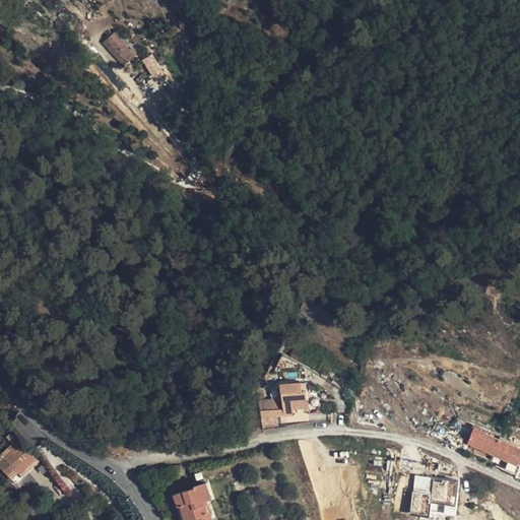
[(134,55),(137,52),(118,30),(115,34),(134,55)]
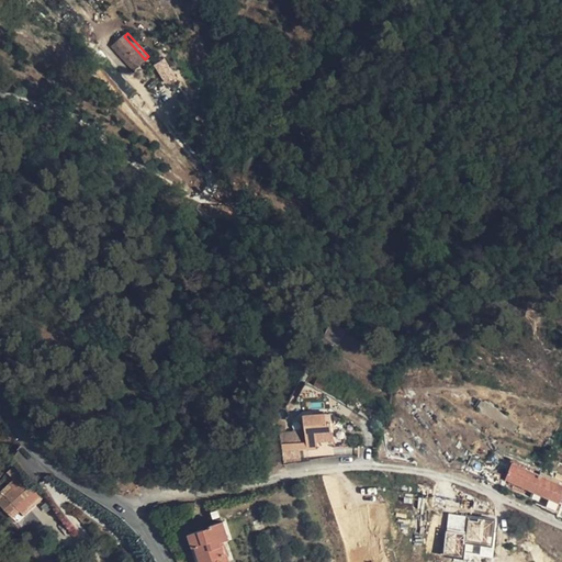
[(133,69),(145,59),(124,36),(123,37),(117,42),(113,46),(133,69)]
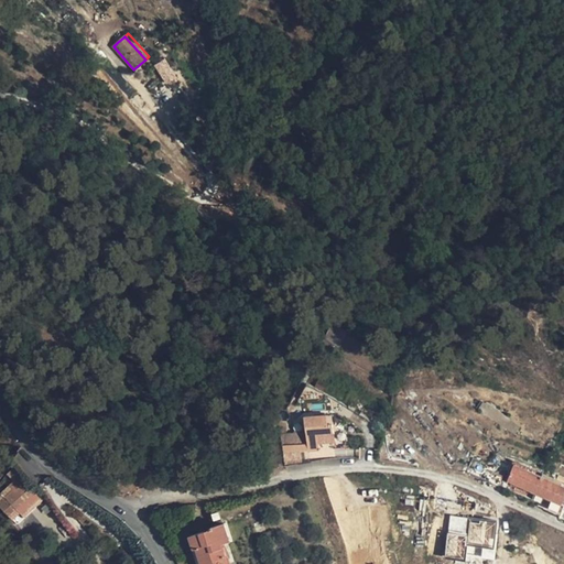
[(164,75),(172,69),(162,55),(154,62),(164,75)]
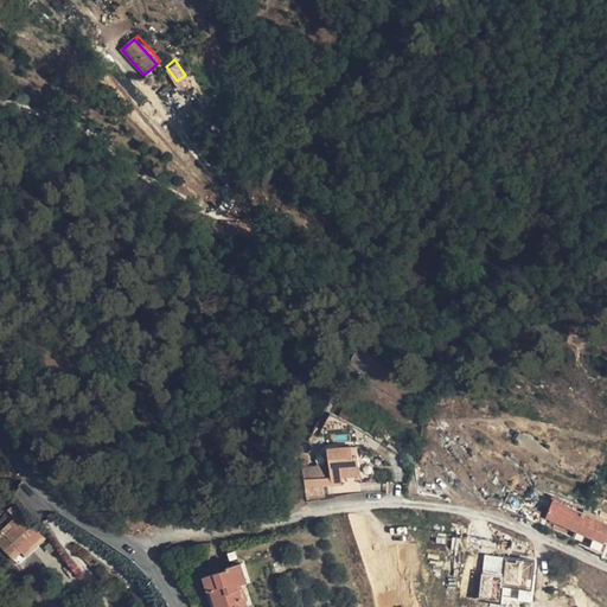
[(331,479),(332,485),(344,484),(343,467),(360,465),(359,458),(355,458),(353,445),(328,447),(330,462),(320,464),(320,465),(301,466),(304,480),(323,479),(331,479)]
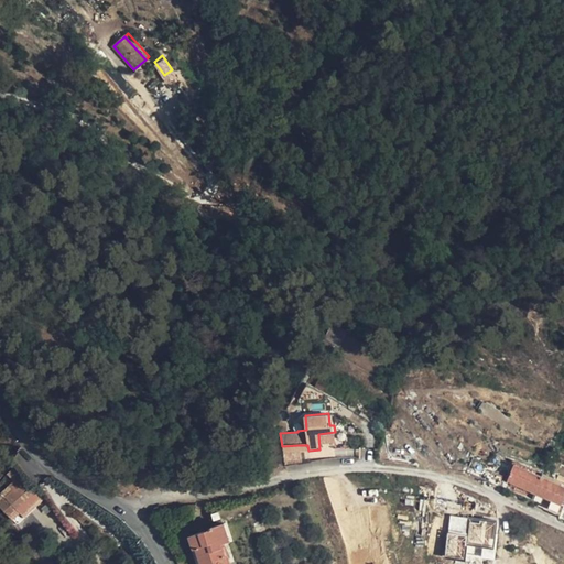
[(283,453),(285,466),(294,464),(302,463),(301,451),(283,453)]
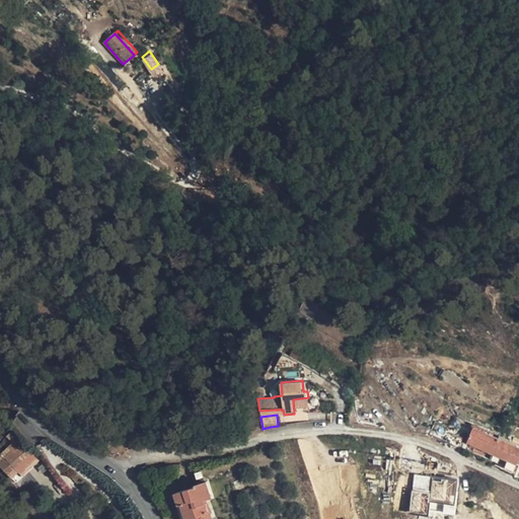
[(518,456),(518,444),(474,426),(467,441),(508,458),(505,466),(516,471),(518,464),(518,462),(517,462),(518,456)]
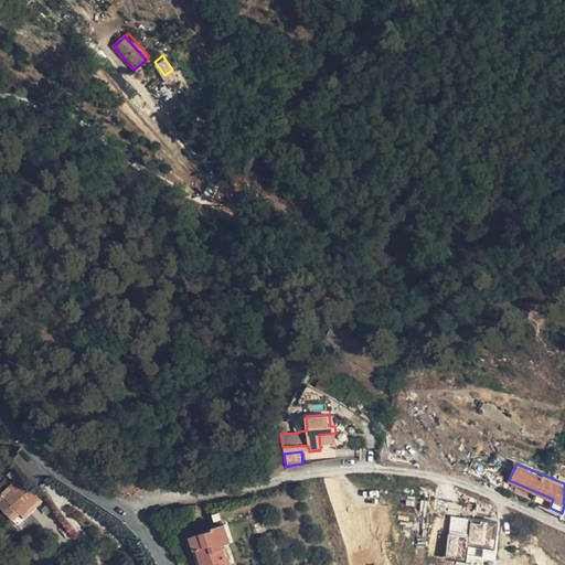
[(16,509),(36,490),(16,467),(8,473),(14,481),(10,486),(13,490),(6,497),(16,509)]
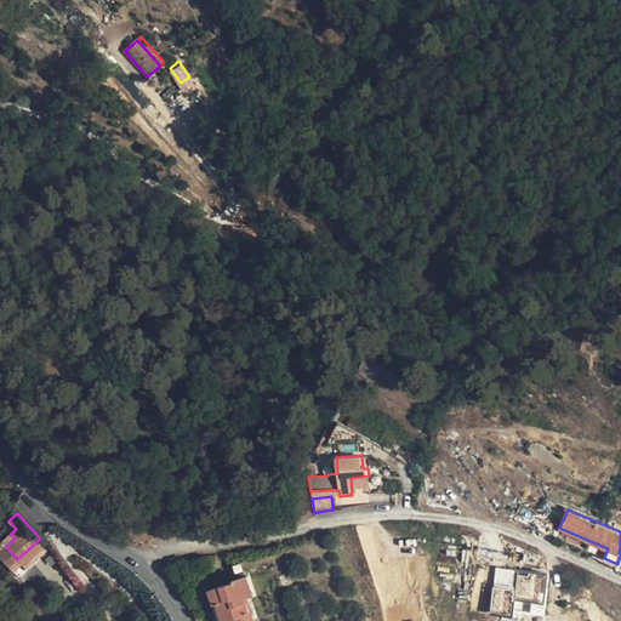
[(554,523),(539,518),(535,529),(550,534),(554,523)]
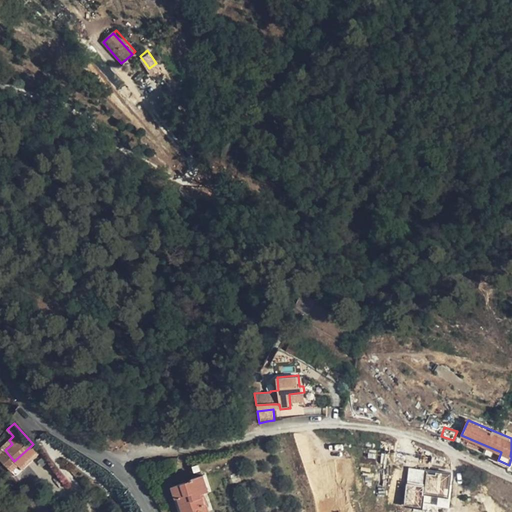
[(0,458),(8,467),(14,461),(5,450),(0,454),(0,458)]
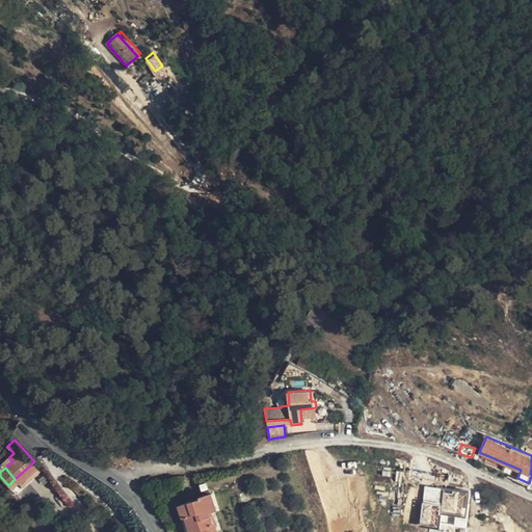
[(422,484),(419,526),(430,527),(429,531),(454,531),(454,527),(468,528),(472,489),(422,484)]
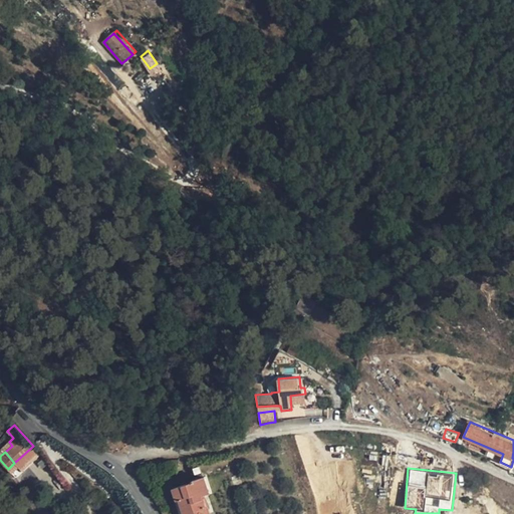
[(202,494),(210,492),(205,476),(192,479),(193,481),(174,487),(177,499),(180,498),(184,513),(189,513),(194,513),(198,511),(198,509),(206,507),(202,494)]
